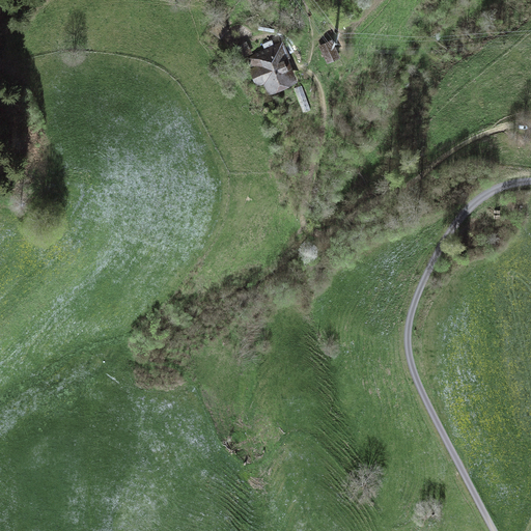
[(212,33),(220,39),(226,31),(218,25),(212,33)]
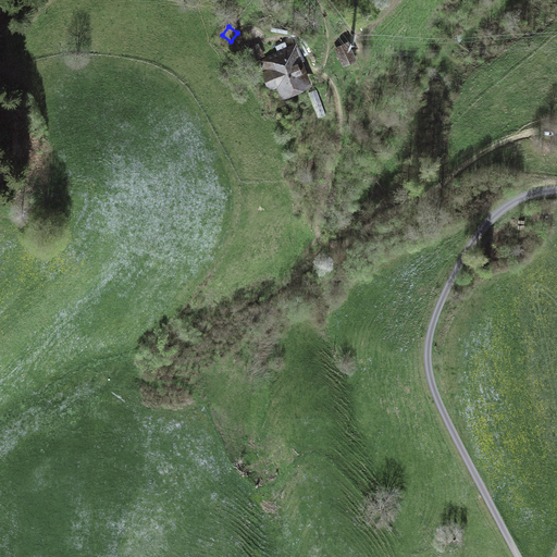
[(355,61),(347,45),(335,50),(344,66),(355,61)]
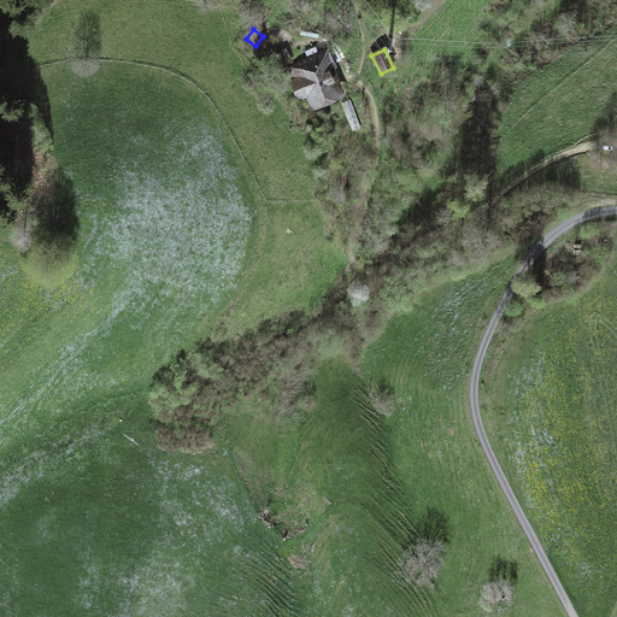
[(276,57),(282,68),(291,63),(285,52),(276,57)]
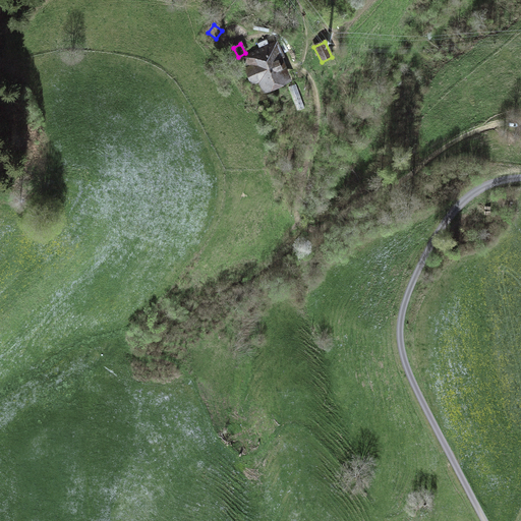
[(266,88),(284,79),(276,60),(281,58),(274,44),(241,59),(251,84),(263,79),(266,88)]
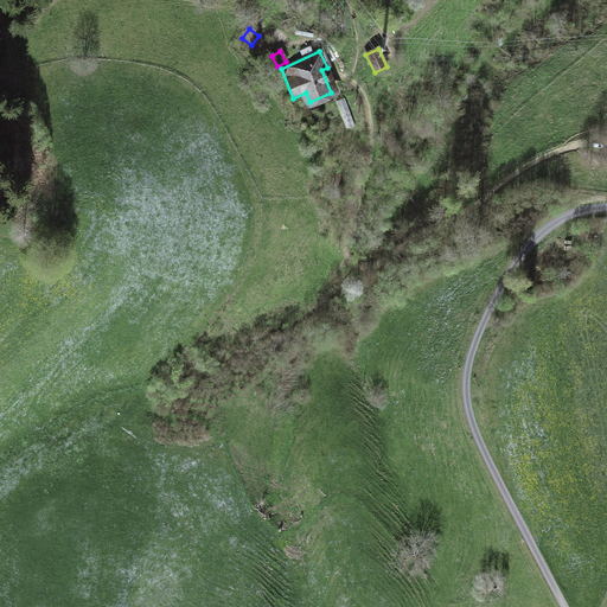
[(337,101),(346,128),(355,126),(345,97),(337,101)]
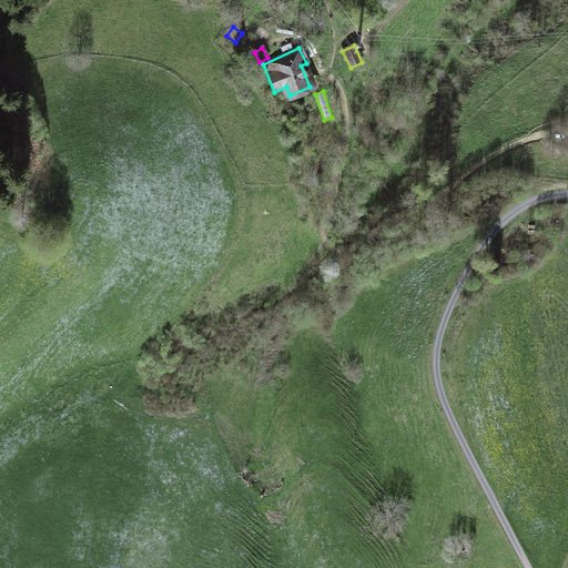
All buildings are outlined.
